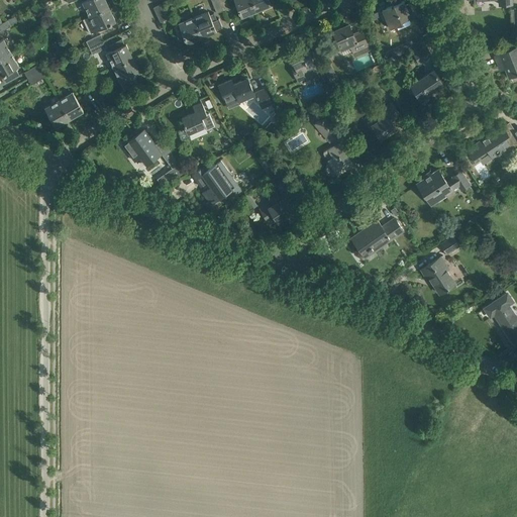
[(85,0),(83,1),(89,15),(108,7),(105,0),(85,0)]
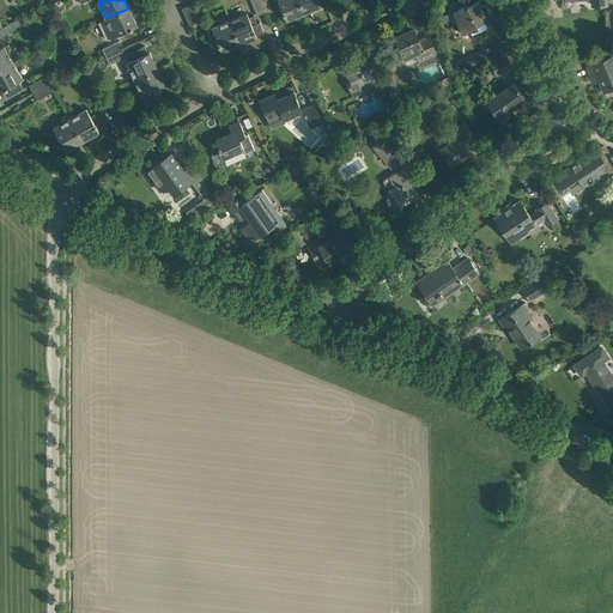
[(265,12),(259,0),(250,0),(258,16),(265,12)]
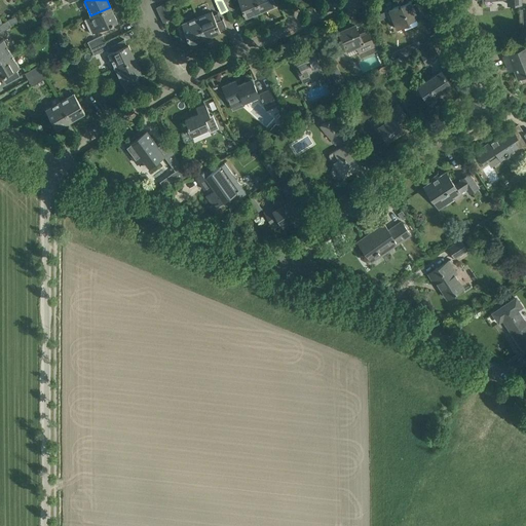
[(222,0),(227,10),(234,8),(230,0),(222,0)]
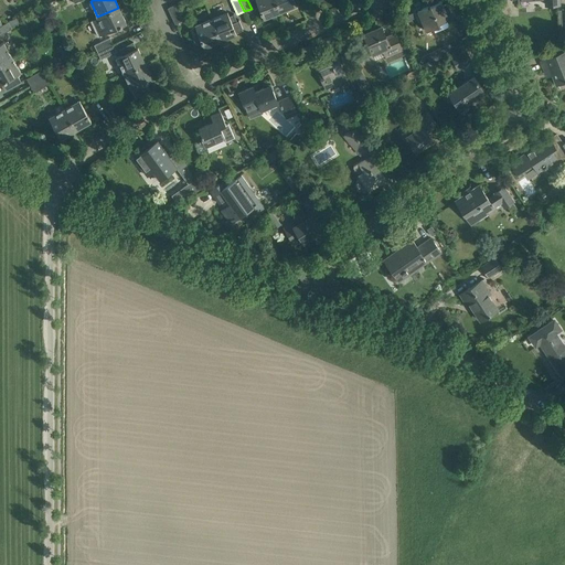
[(255,0),(264,18),(280,11),(275,0),(255,0)]
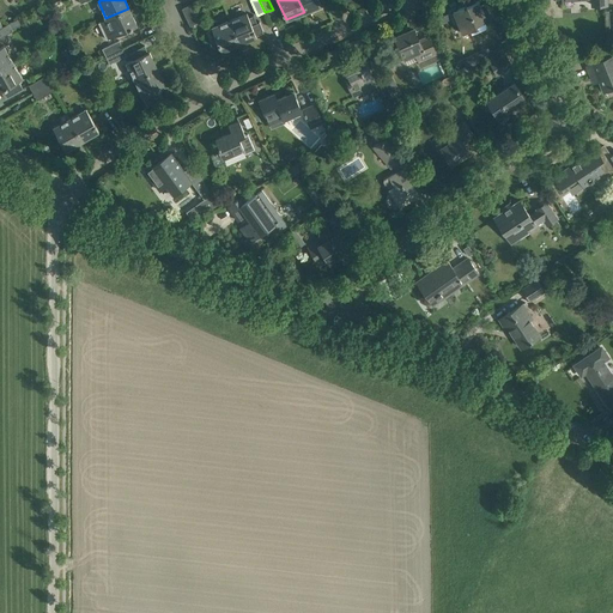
[(319,0),(298,0),(304,12),(321,5),(319,0)]
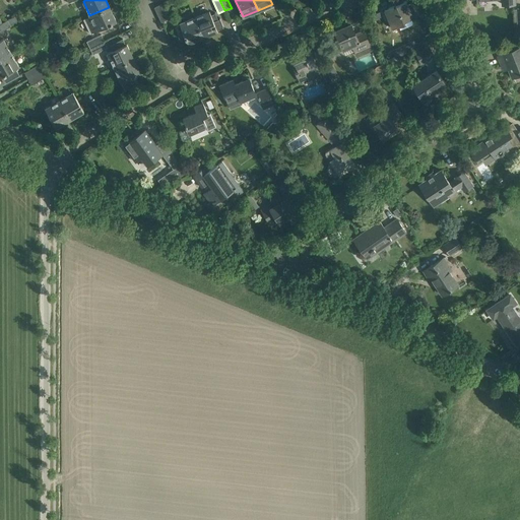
[(392,0),(387,2),(389,8),(384,9),(392,28),(405,23),(404,20),(416,15),(411,3),(407,5),(405,1),(402,2),(400,0),(392,0)]
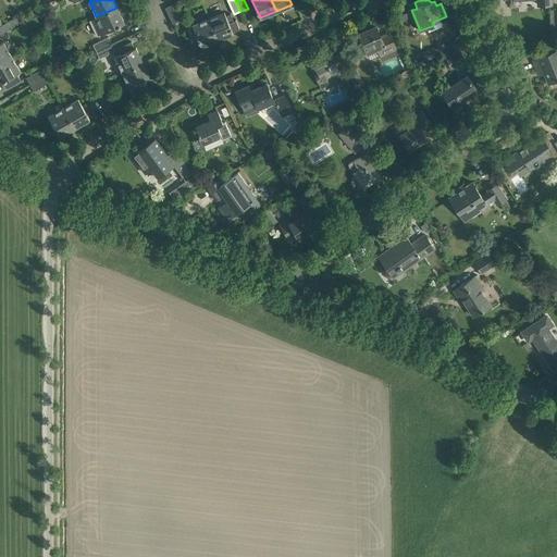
[(165,8),(172,24),(180,21),(172,4),(165,8)]
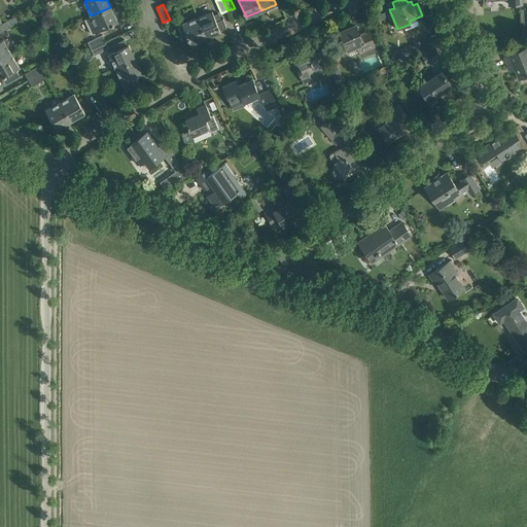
[(110,7),(91,15),(84,19),(92,34),(117,22),(110,7)]
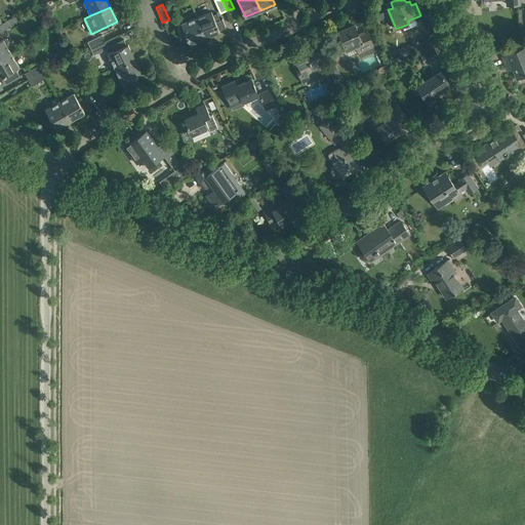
[(197,17),(205,38),(219,32),(219,31),(226,28),(225,27),(226,27),(221,18),(219,19),(217,12),(216,12),(216,13),(213,15),(211,11),(197,17)]
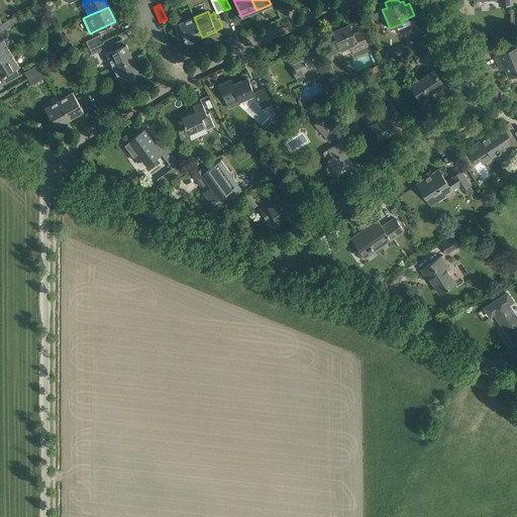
[(186,43),(202,37),(194,17),(179,23),(174,27),(178,37),(184,36),(186,43)]
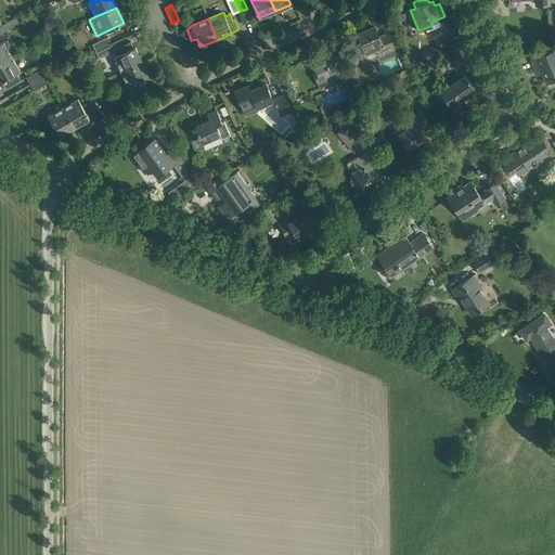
[(8,22),(2,25),(0,26),(0,35),(12,28),(8,22)]
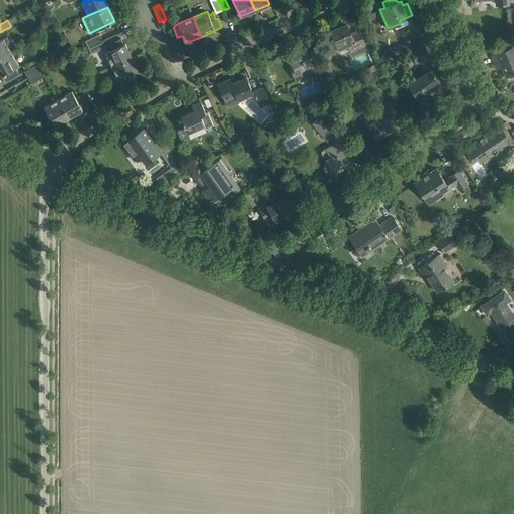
[(338,48),(348,44),(352,55),(370,47),(364,33),(360,34),(359,30),(351,33),(347,24),(331,31),(338,48)]
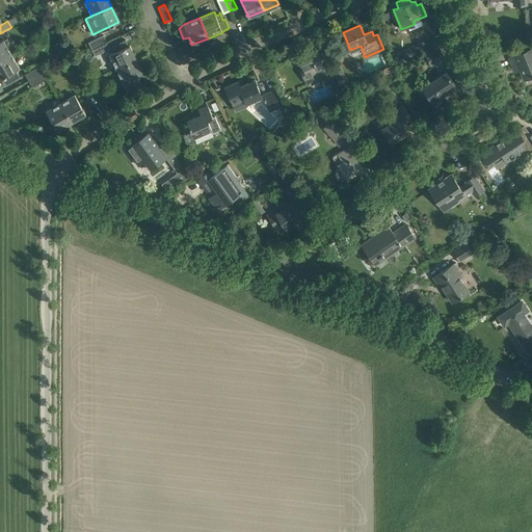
[(91,49),(106,42),(104,35),(88,42),(91,49)]
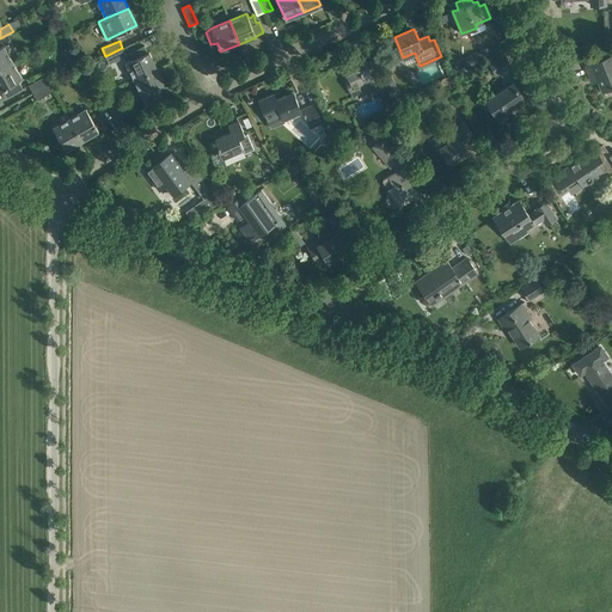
[(0,69),(13,62),(4,46),(0,47),(0,69)]
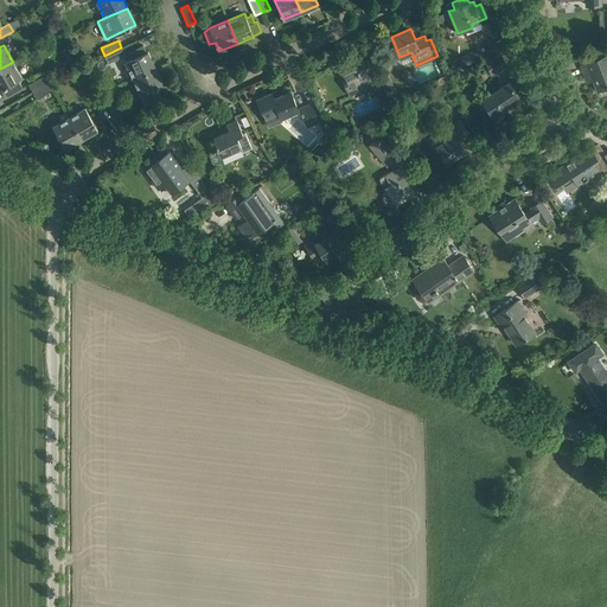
[(69,46),(63,50),(71,65),(78,62),(69,46)]
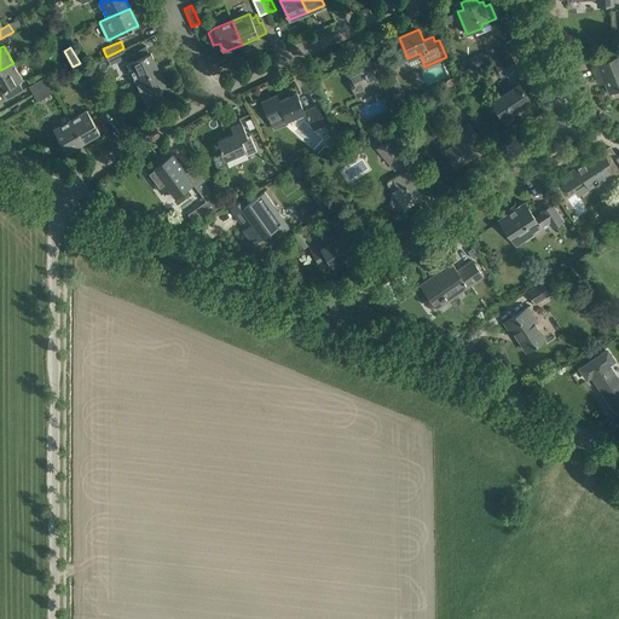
[(128,56),(123,48),(106,57),(110,64),(128,56)]
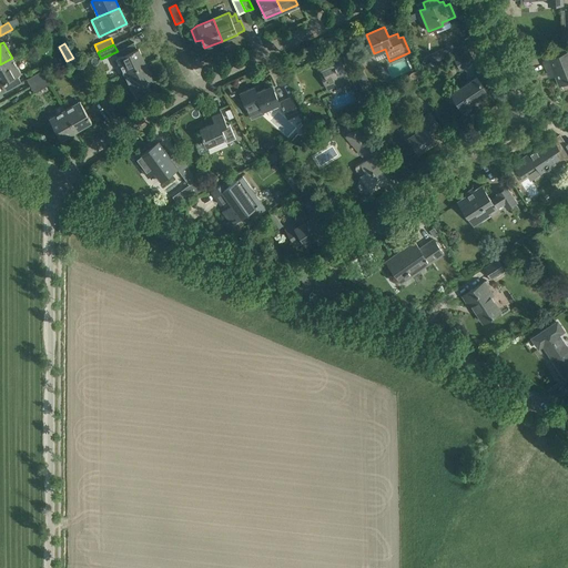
[(449,47),(428,57),(434,69),(454,58),(449,47)]
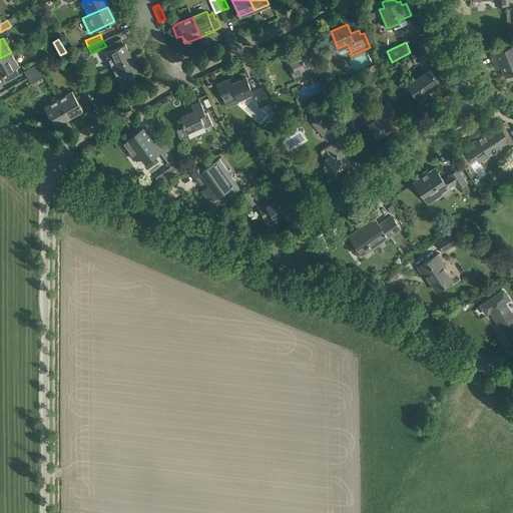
[(112,66),(131,57),(124,43),(105,52),(112,66)]
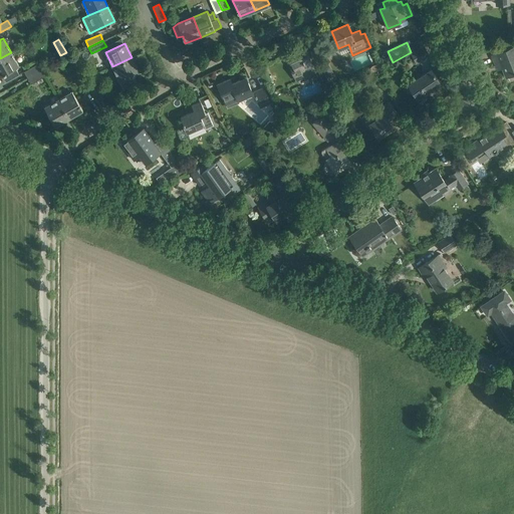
[(475,44),(466,47),(468,54),(478,51),(475,44)]
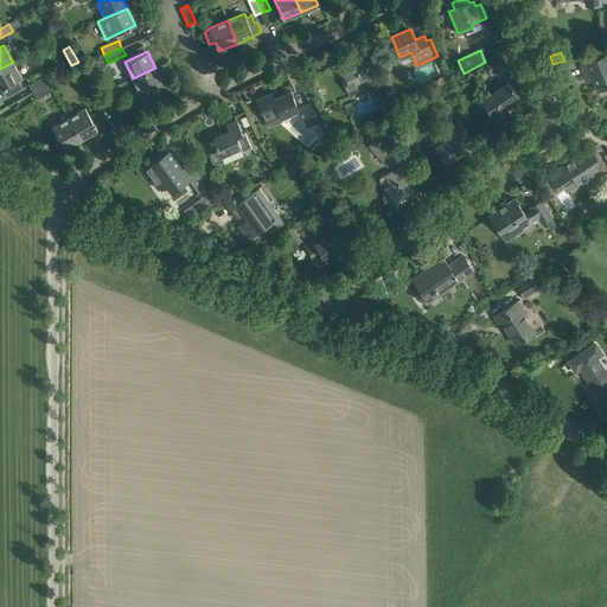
[(368,88),(365,83),(371,81),(359,55),(340,63),(347,80),(344,81),(350,96),(368,88)]
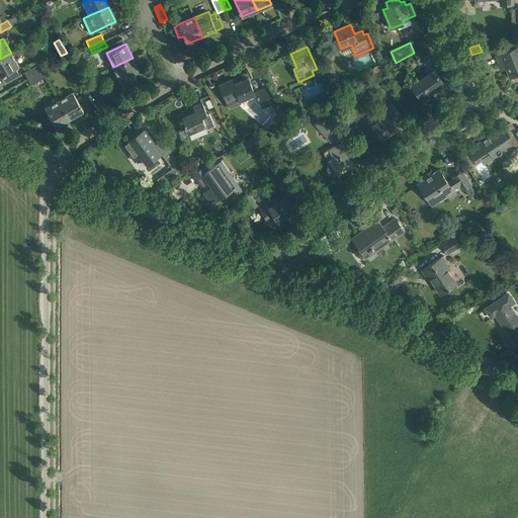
[(432,57),(427,47),(415,53),(420,63),(432,57)]
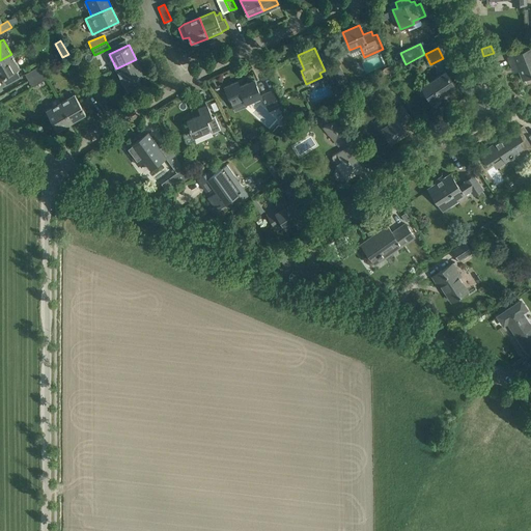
[(530,48),(507,57),(512,70),(514,68),(515,71),(519,70),(523,79),(530,76),(530,48)]
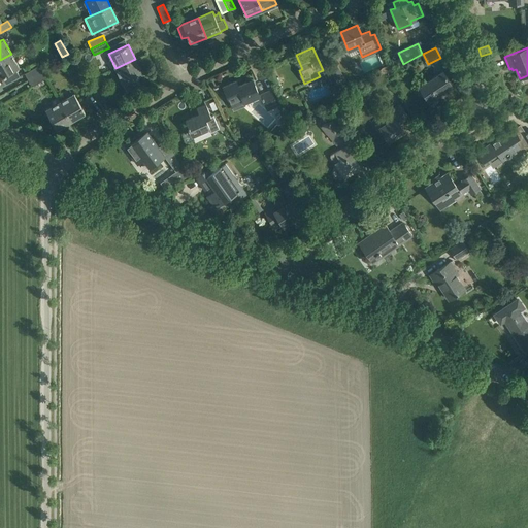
[(11,54),(0,60),(0,77),(0,78),(1,78),(4,85),(20,76),(17,70),(20,68),(11,54)]
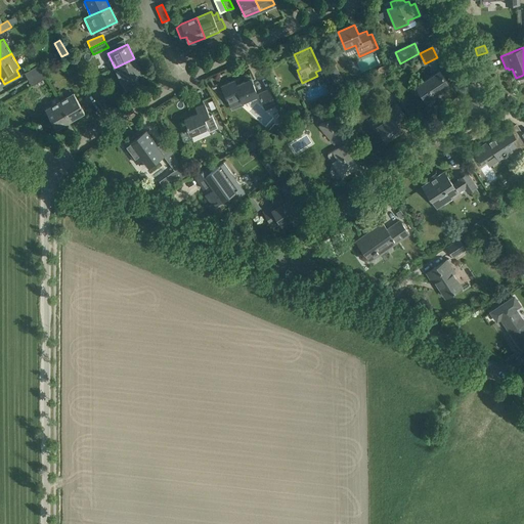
[(140,82),(137,76),(141,74),(134,58),(115,68),(126,91),(140,82)]
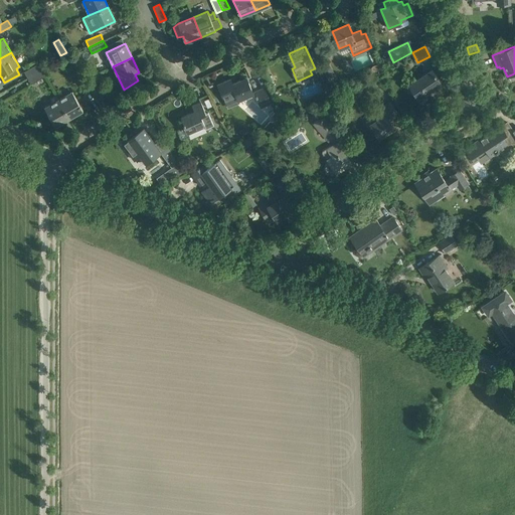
[(372,66),(374,71),(384,66),(382,62),(372,66)]
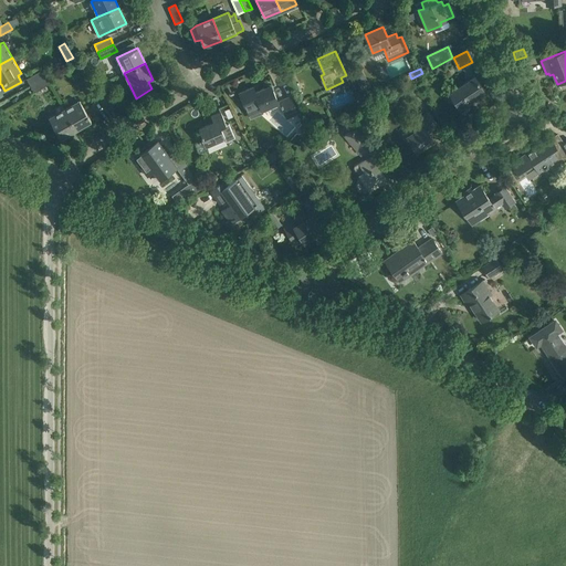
[(30,85),(45,76),(42,70),(27,79),(30,85)]
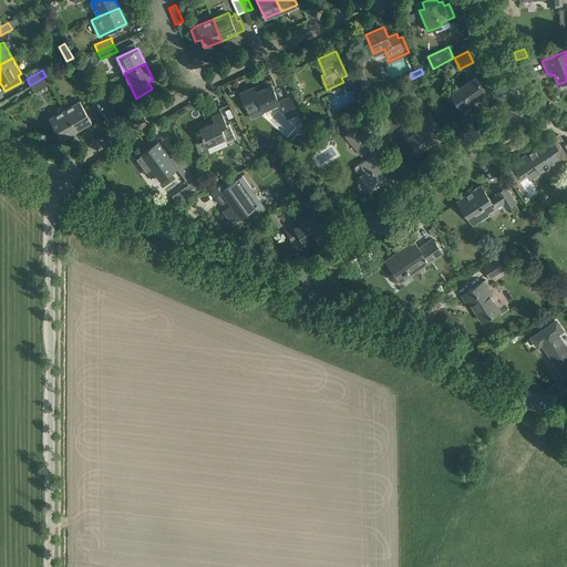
[(299,88),(294,75),(287,79),(292,91),(299,88)]
